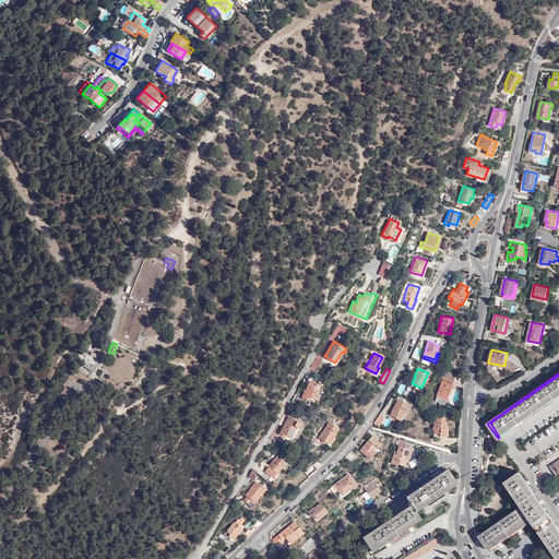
[(558,376),(490,423),(499,437),(500,438),(520,424),(520,423),(518,420),(521,417),(523,420),(524,421),(558,397),(558,376)]
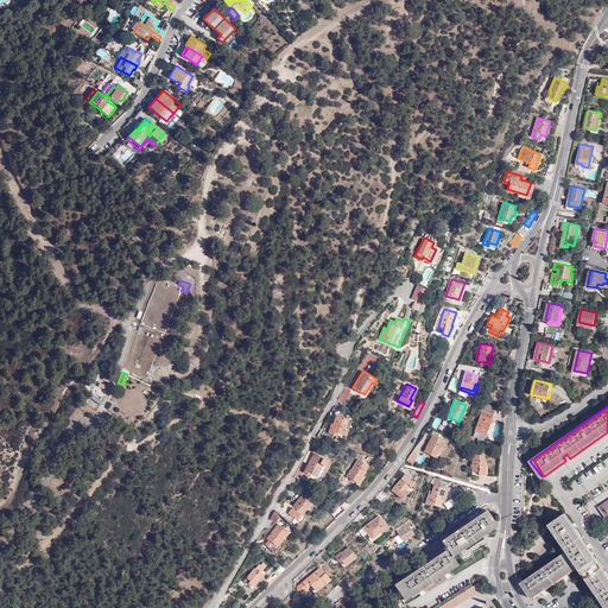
[(482,410),(474,431),(485,435),(493,415),(482,410)]
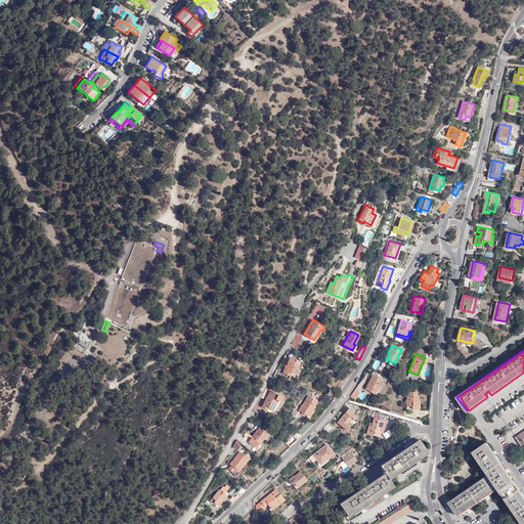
[(301,360),(290,357),(288,364),(286,364),(284,373),(288,374),(289,372),(299,375),(300,368),(299,368),(301,360)]
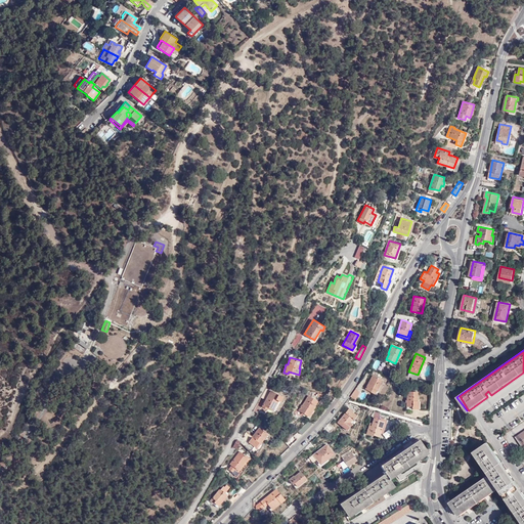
[(374,394),(381,381),(372,376),(368,383),(369,383),(367,386),(366,386),(364,389),(374,394)]
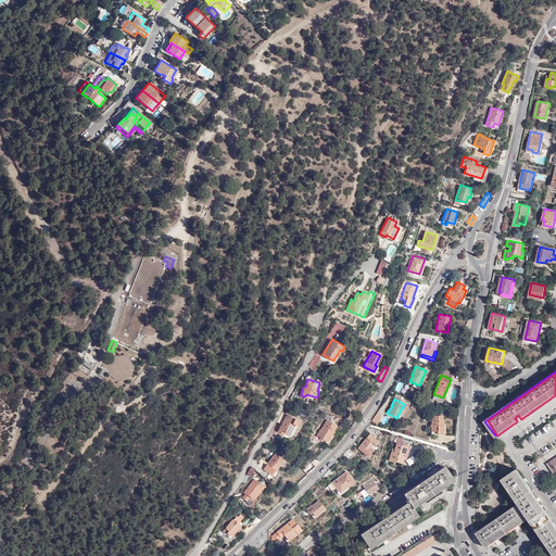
[(378,412),(371,420),(375,424),(381,415),(378,412)]
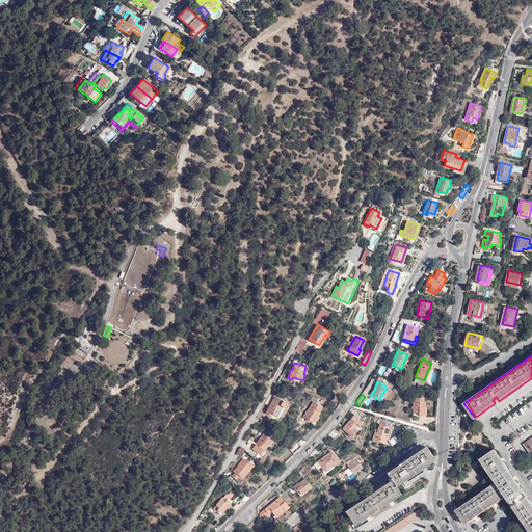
[(286,403),(274,397),(265,414),(268,416),(269,414),(278,418),(286,403)]
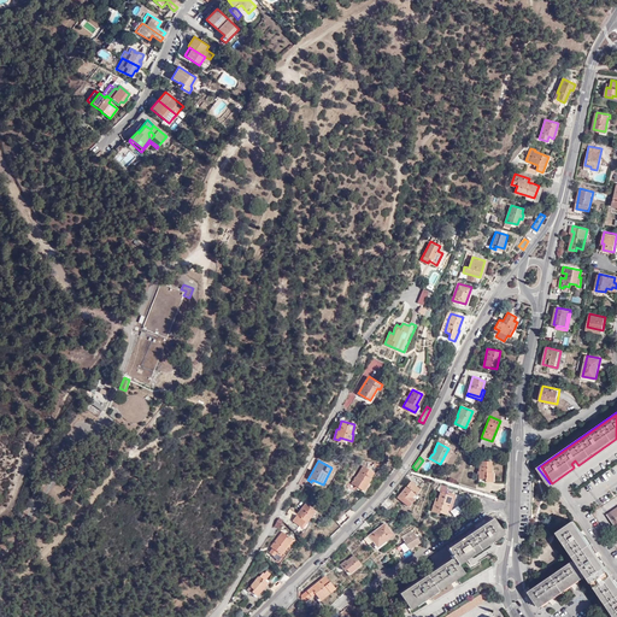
[(492,462),(480,462),(479,480),(485,480),(485,482),(493,482),(493,472),(492,472),(492,462)]
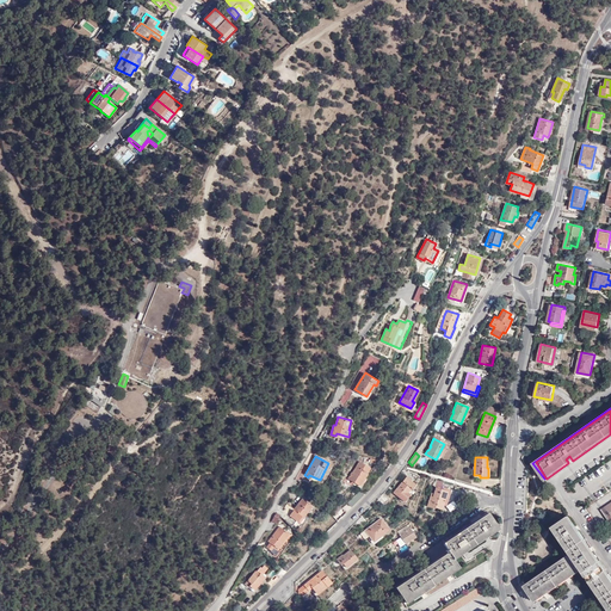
[(371,470),(362,462),(353,471),(352,470),(347,475),(358,486),(364,480),(363,477),(371,470)]
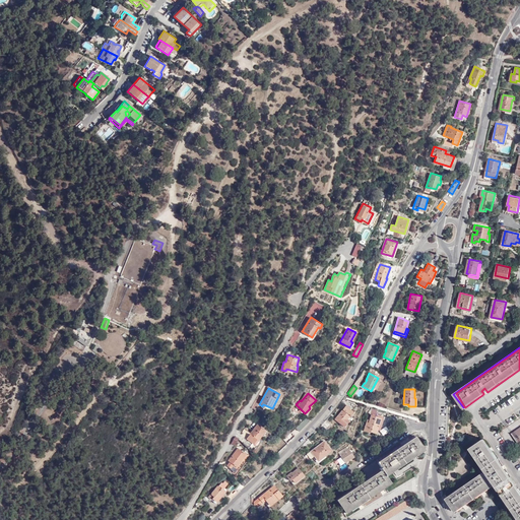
[(344,424),(353,412),(349,409),(350,408),(346,405),(336,417),(344,424)]
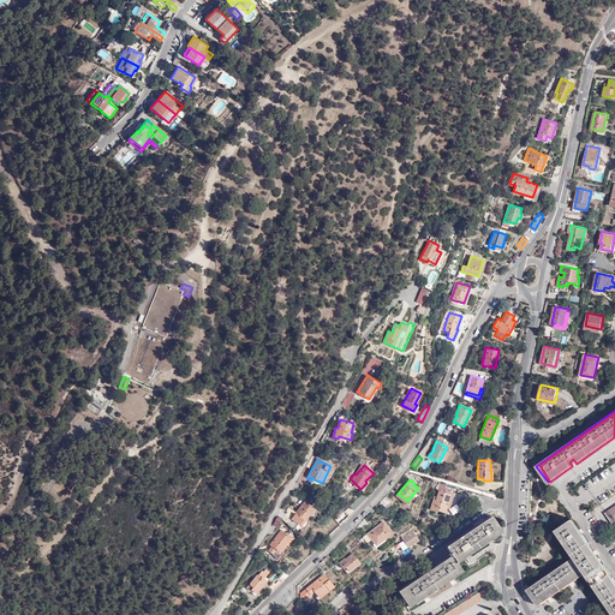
[(436,496),(435,496),(430,509),(437,512),(439,511),(446,513),(451,495),(439,490),(436,496)]
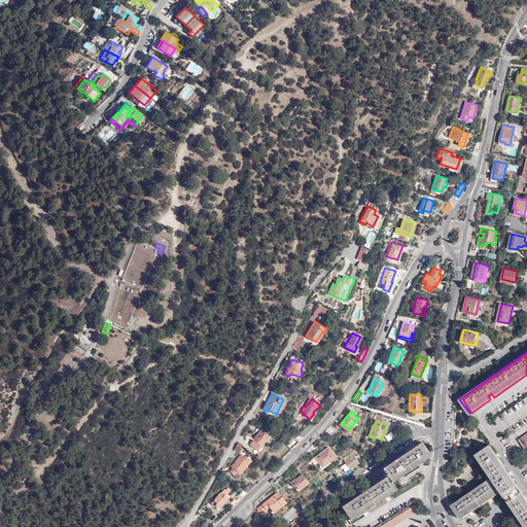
[(299,433),(302,437),(312,427),(309,423),(299,433)]
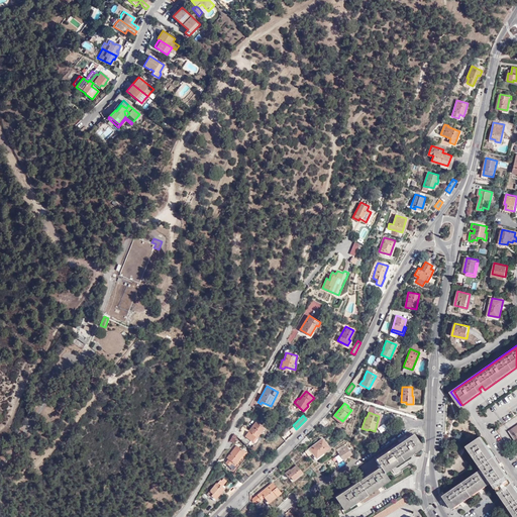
[(254,421),(249,428),(243,435),(240,440),(246,446),(250,440),(252,441),(264,428),(254,421)]
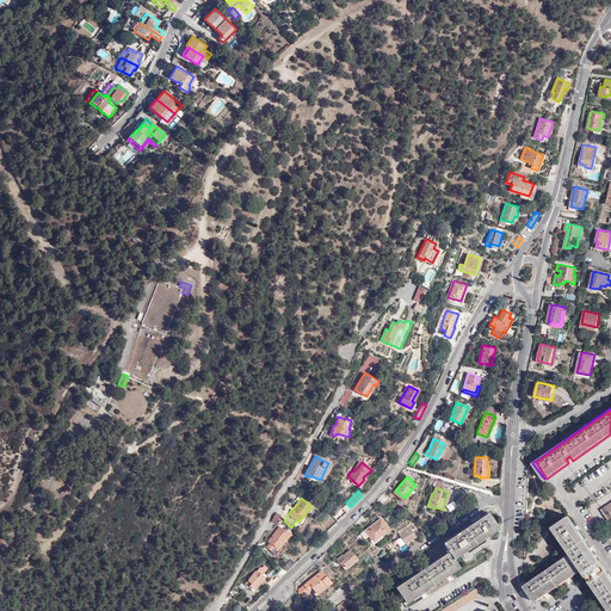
[(288,514),(295,506),(289,503),(283,512),(288,514)]
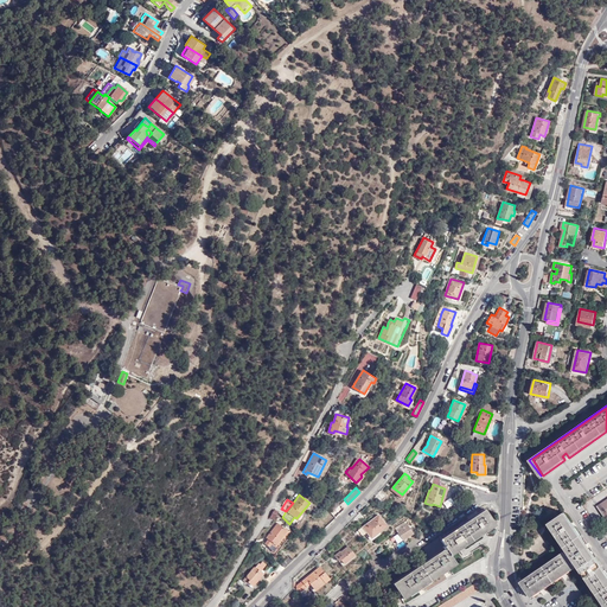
[(492,524),(484,511),(440,540),(446,549),(393,585),(402,598),(401,598),(404,605),(421,594),(416,587),(421,585),(425,590),(426,589),(427,590),(447,579),(441,570),(446,567),(451,574),(452,573),(453,575),(485,556),(480,549),(455,563),(449,553),(492,524)]
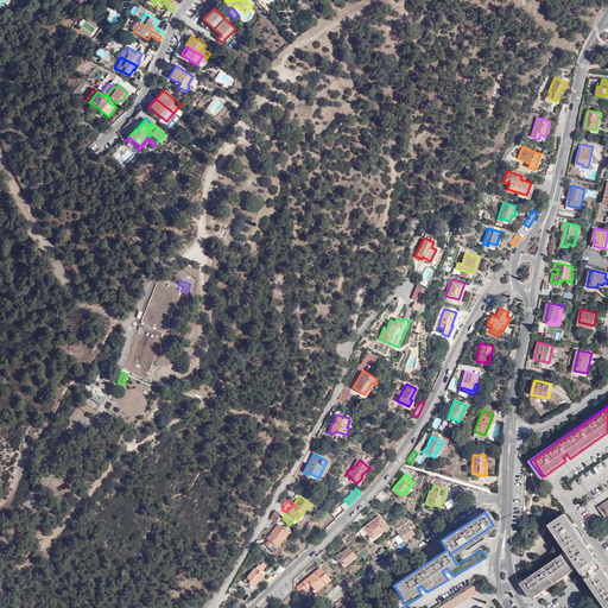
[(387,526),(379,515),(363,527),(372,538),(387,526)]
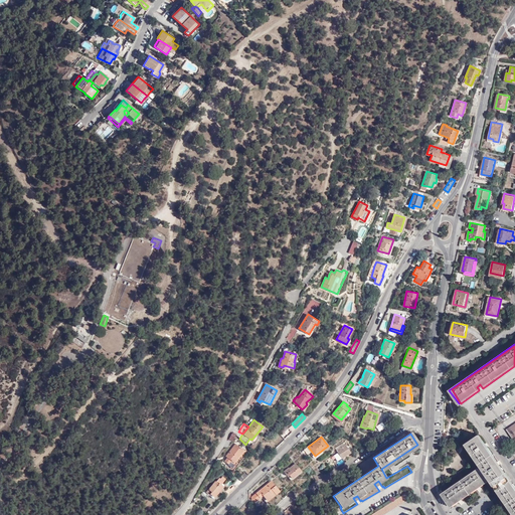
[(514,514),(514,490),(480,439),(468,446),(483,468),(484,470),(482,471),(481,469),(443,494),(453,508),(490,484),(491,485),(493,483),(491,480),(491,479),(514,514)]
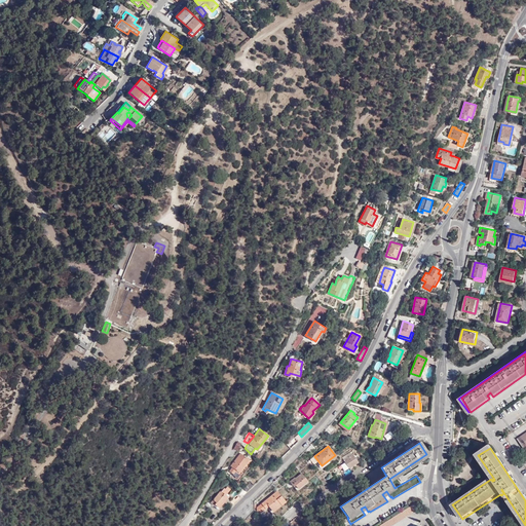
[(229,472),(233,475),(236,471),(238,473),(249,459),(240,453),(229,466),(231,468),(229,472)]
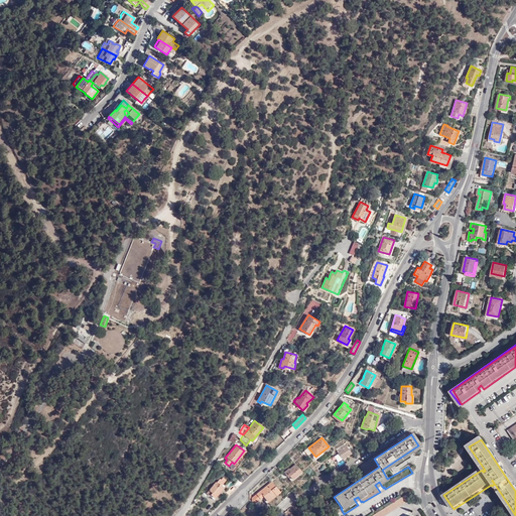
[(343,460),(350,455),(344,446),(338,450),(340,455),(343,460)]
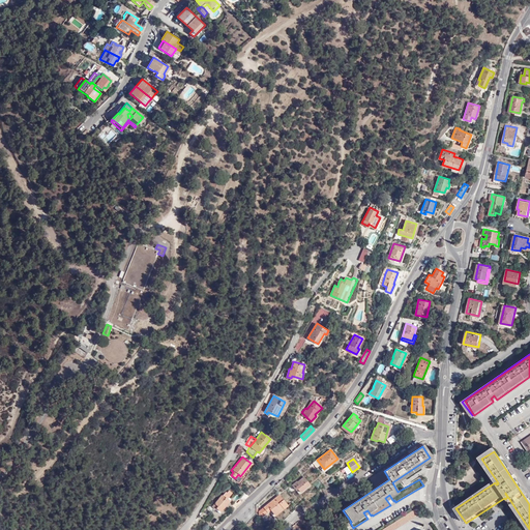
[(238,474),(235,478),(234,479),(238,482),(253,465),(251,463),(240,476),(238,474)]
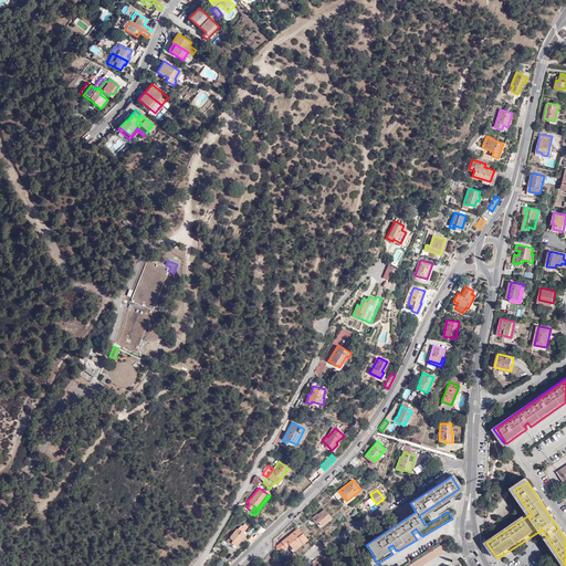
[(331,517),(324,509),(318,513),(317,512),(311,516),(314,521),(316,520),(321,525),(331,517)]
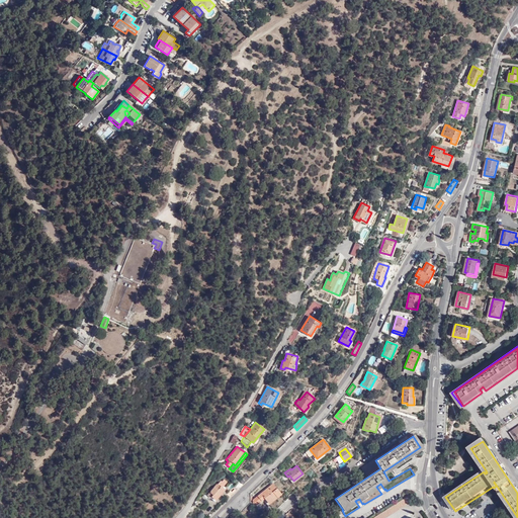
[(241,480),(244,483),(250,476),(247,472),(241,480)]
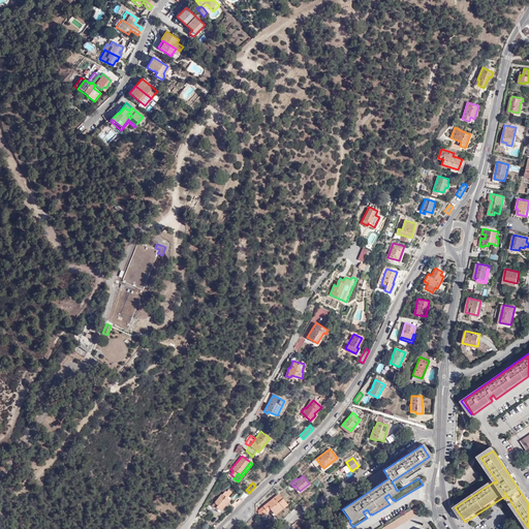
[(321,493),(325,490),(320,484),(316,486),(321,493)]
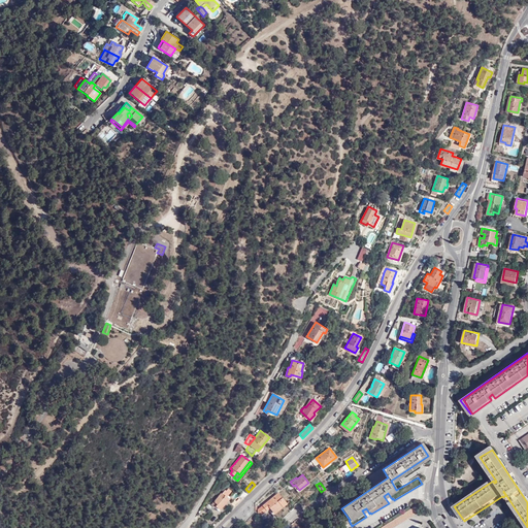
[(225,490),(213,502),(218,505),(217,507),(219,509),(222,506),(223,506),(230,499),(227,496),(229,494),(231,492),(228,489),(226,491),(225,490)]
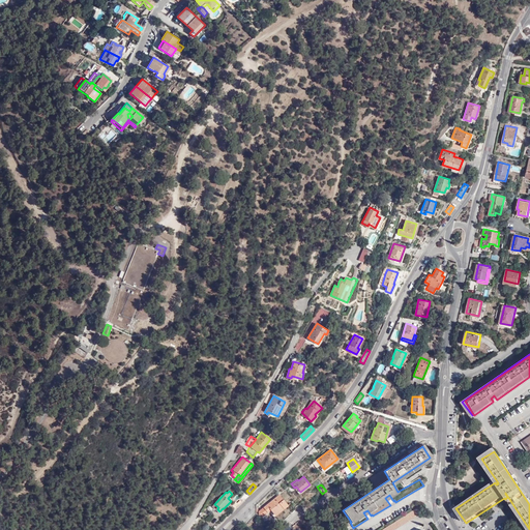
[(280,494),(259,509),(259,513),(261,517),(268,511),(266,509),(269,507),(275,514),(289,504),(280,494)]
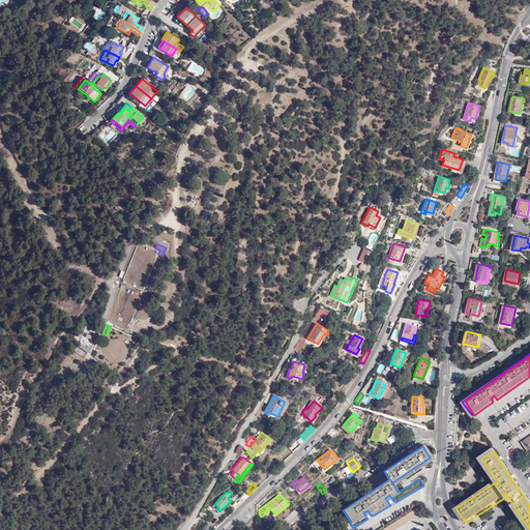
[(232,505),(234,508),(240,502),(238,499),(232,505)]
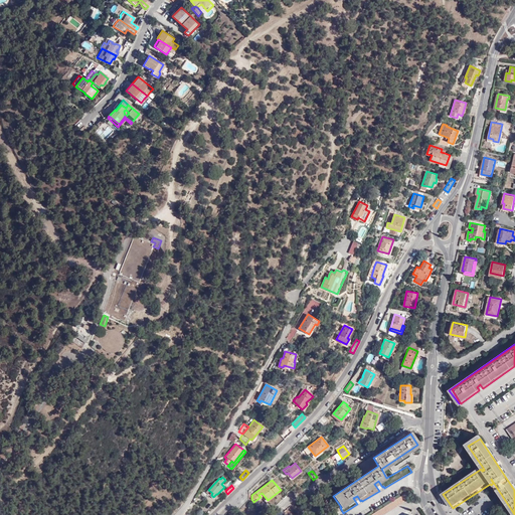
[(371,514),(377,511),(406,494),(405,493),(369,514),(371,514)]
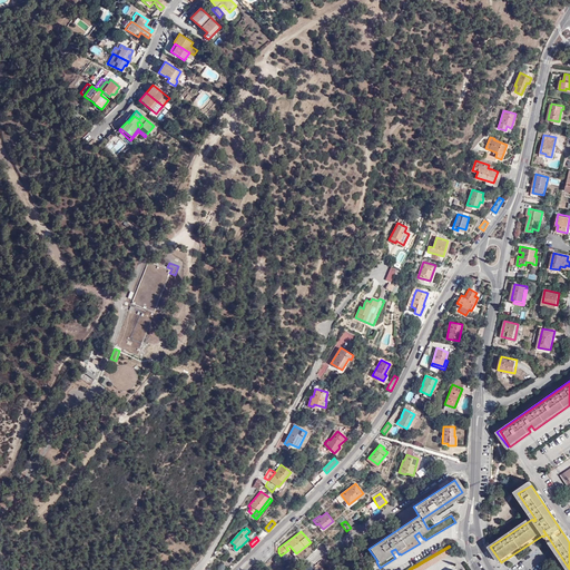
[(411,569),(423,569),(453,552),(450,547),(418,566),(411,569)]
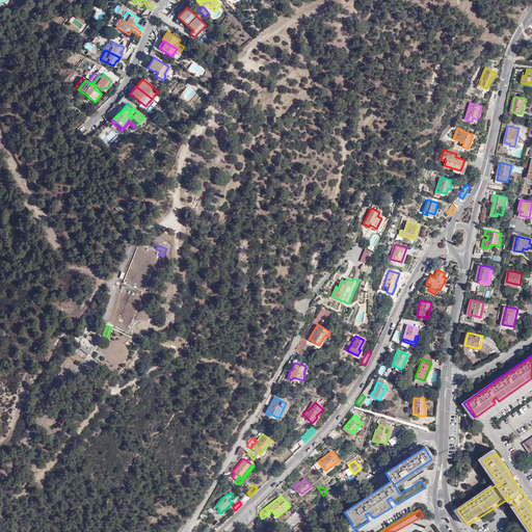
[(285,523),(287,524),(290,524),(299,514),(296,511),(285,523)]
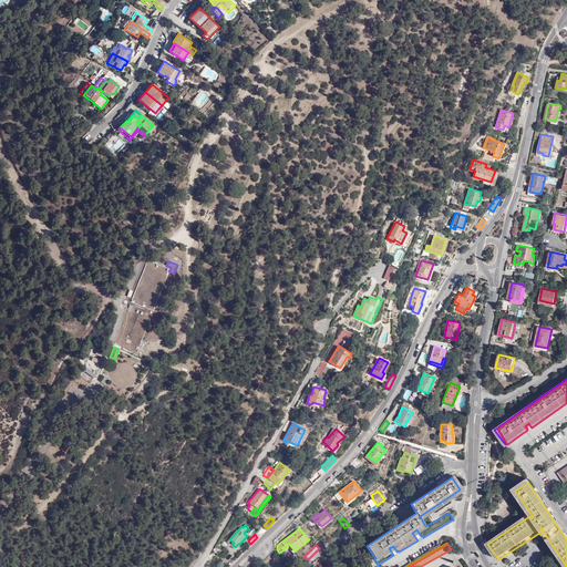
[(366,566),(373,562),(370,557),(361,563),(363,566),(366,566)]
